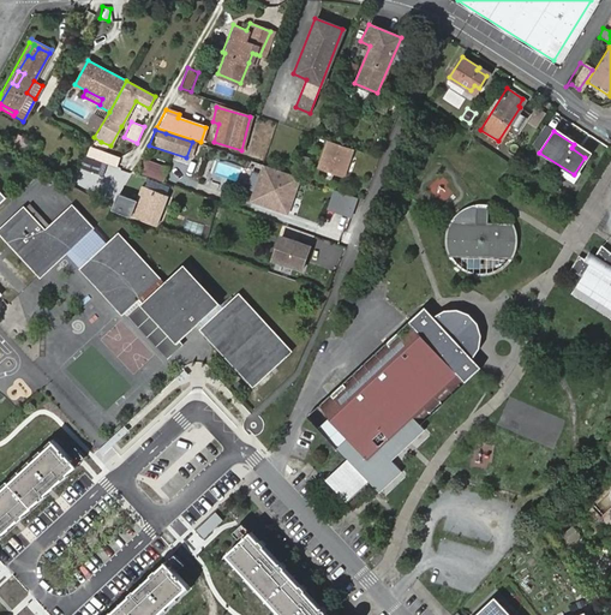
[(342,175),(351,148),(325,139),(316,167),(342,175)]
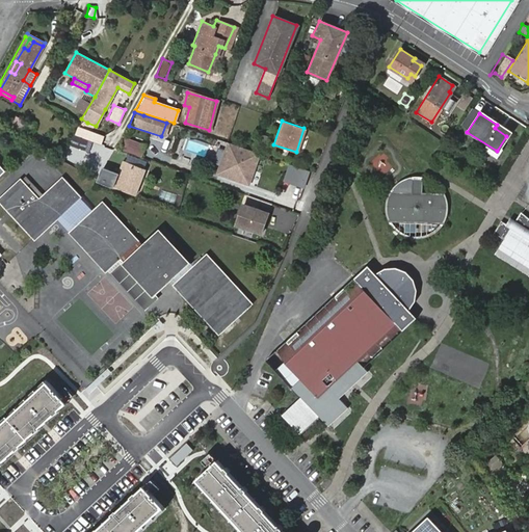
[(509,133),(497,125),(495,128),(506,136),(509,133)]
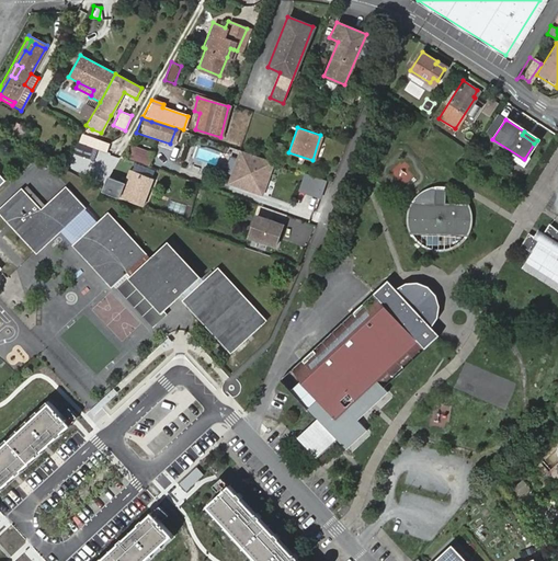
[(112,169),(116,158),(106,155),(110,142),(80,134),(72,156),(112,169)]
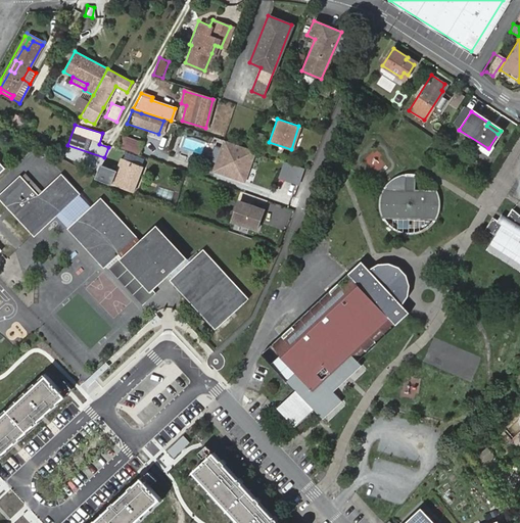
[(260,140),(262,134),(252,131),(250,137),(260,140)]
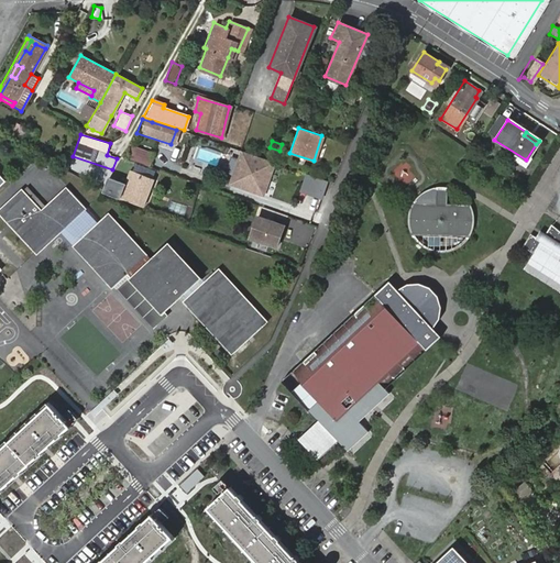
[(145,166),(150,153),(128,145),(123,158),(145,166)]
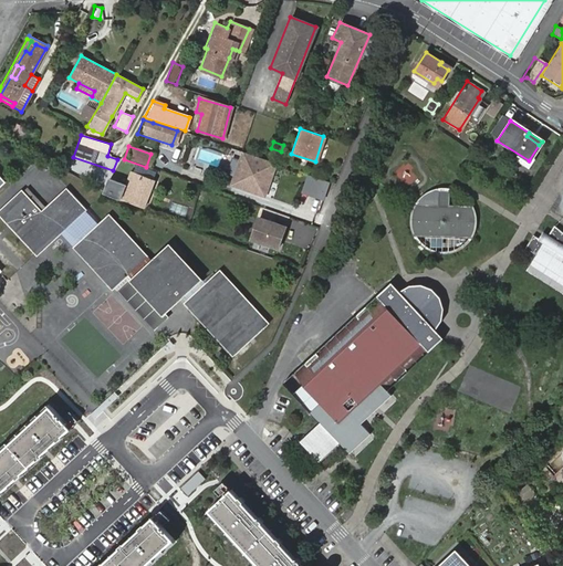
[(272,163),(239,152),(237,160),(239,161),(235,176),(231,175),(229,182),(261,194),(264,184),(262,182),(263,179),(266,179),(272,163)]
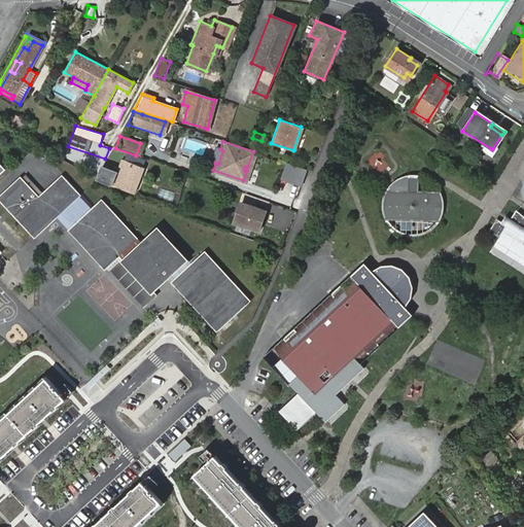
[(59,157),(70,165),(75,156),(63,149),(59,157)]
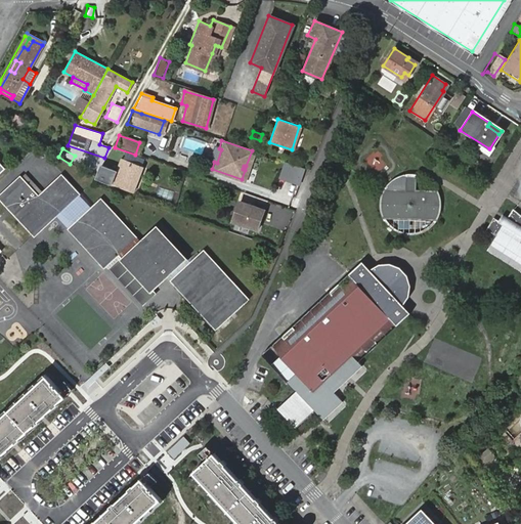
[(121,160),(116,171),(100,165),(95,178),(132,191),(141,167),(121,160)]
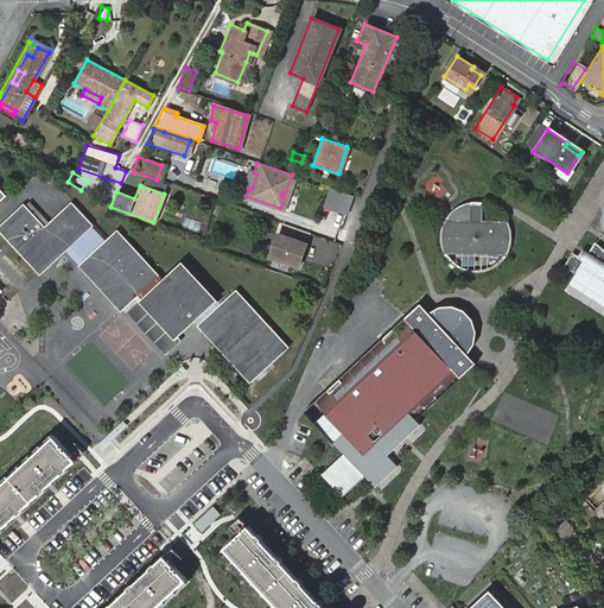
[(329,187),(322,206),(347,215),(354,196),(329,187)]
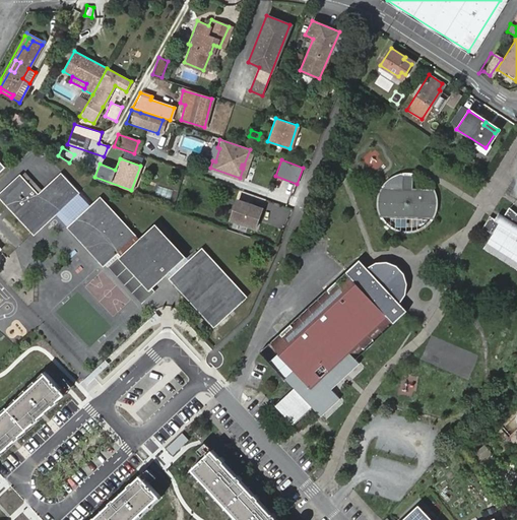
[(435,202),(434,195),(434,193),(431,188),(427,183),(422,179),(416,176),(412,174),(408,174),(404,173),(399,174),(393,175),(390,177),(386,180),(383,182),(379,187),(376,193),(375,197),(374,203),(375,209),(376,214),(379,219),(383,224),(387,229),(391,231),(397,234),(401,234),(405,234),(411,234),(419,231),(423,228),(427,224),(431,220),(433,216),(434,212),(435,208),(435,202)]
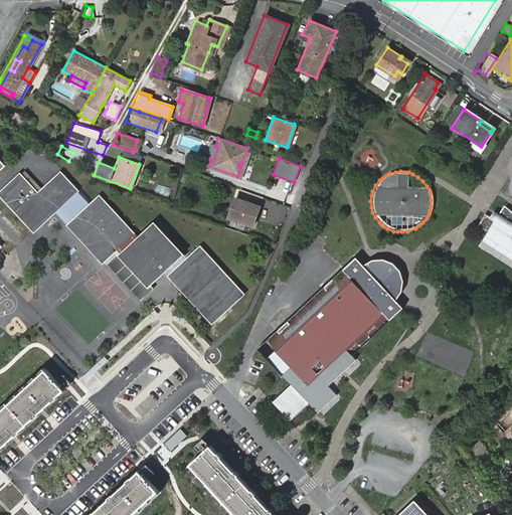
[(60,173),(37,193),(20,175),(0,193),(0,199),(30,231),(75,188),(60,173)]
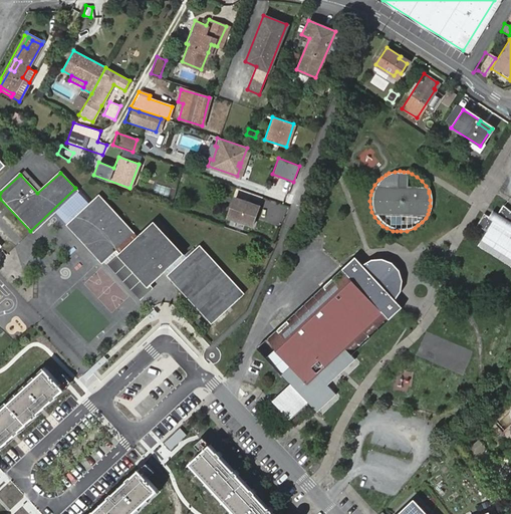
[(115,249),(132,234),(95,196),(66,223),(101,262),(115,249)]
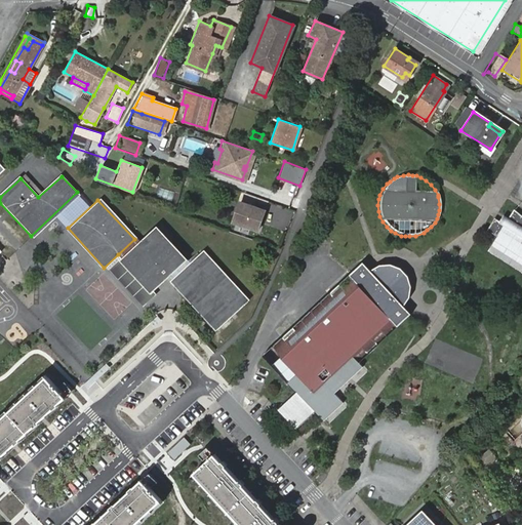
[(254,230),(262,209),(237,201),(230,220),(254,230)]
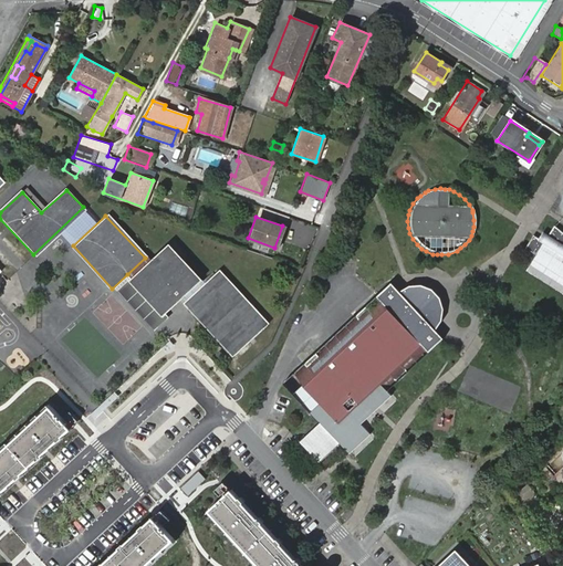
[(533,252),(527,262),(562,285),(562,240),(559,237),(554,229),(552,224),(545,236),(543,233),(539,239),(535,237),(531,233),(522,247),(533,252)]
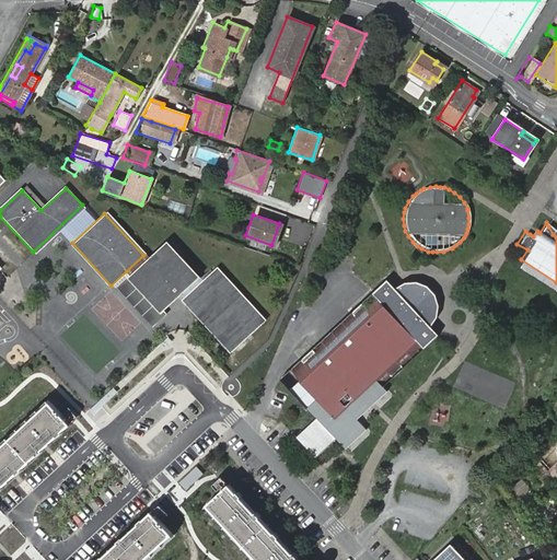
[(143,263),(161,281),(182,261),(164,243),(143,263)]
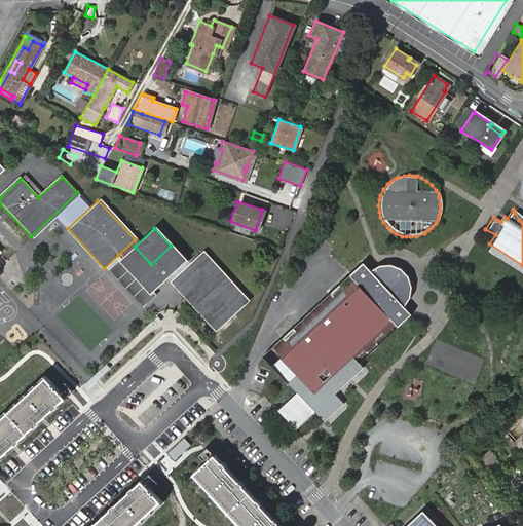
[(522,265),(489,243),(486,249),(522,272),(522,265)]
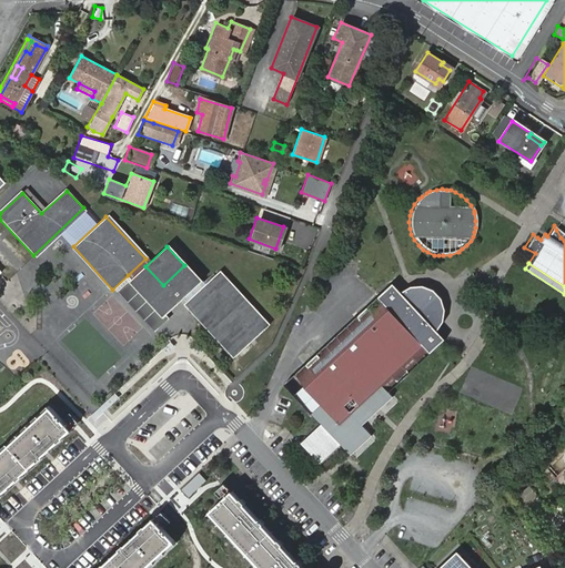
[(184,265),(163,285),(149,298),(163,315),(181,298),(199,282),(184,265)]
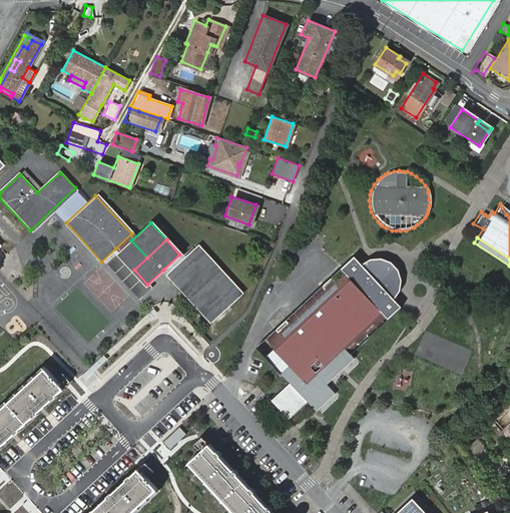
[(134,270),(147,258),(131,240),(118,252),(134,270)]
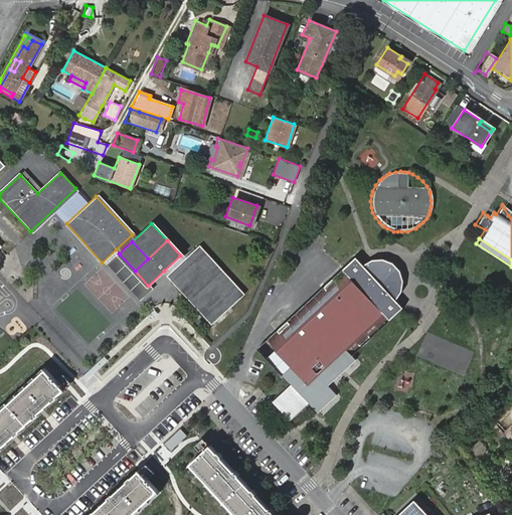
[(211,322),(240,296),(197,246),(183,259),(167,274),(211,322)]
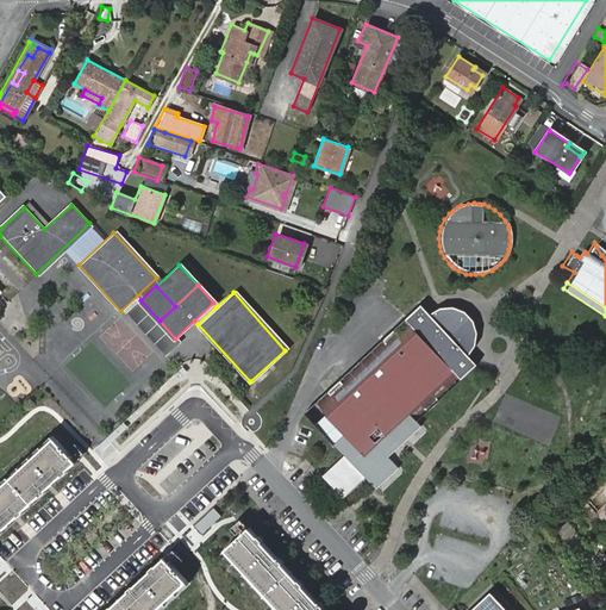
[(141,300),(137,296),(136,298),(123,309),(162,352),(175,338),(160,321),(141,300)]
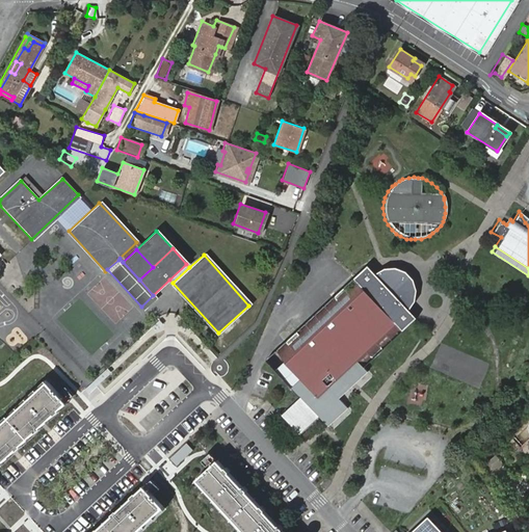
[(173,283),(189,267),(186,264),(169,280),(173,283)]
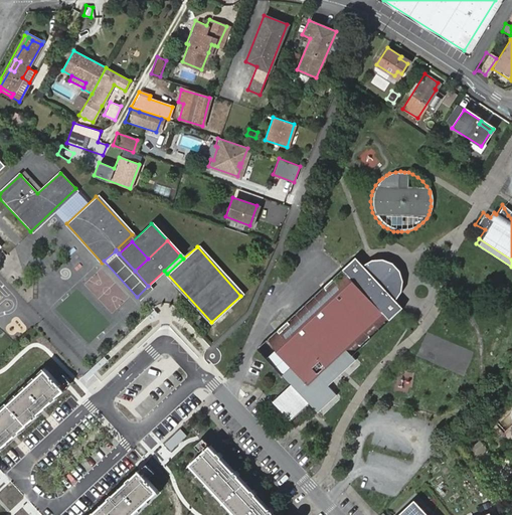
[(343,375),(355,364),(349,357),(387,321),(402,305),(397,300),(403,291),(404,282),(401,272),(395,265),(384,260),(373,261),(364,266),(358,259),(341,273),(268,344),(293,370),(284,379),(292,388),(275,405),(293,424),(311,407),(319,416),(337,399),(329,389),(343,375)]
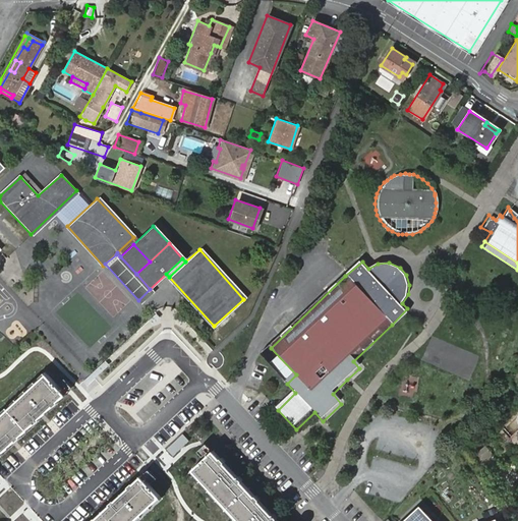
[(0,450),(62,393),(45,374),(0,415),(0,450)]
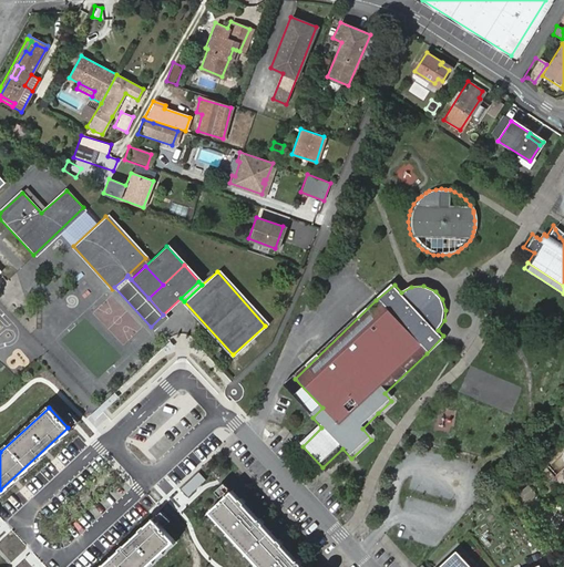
[(515,494),(524,504),(535,496),(526,485),(515,494)]
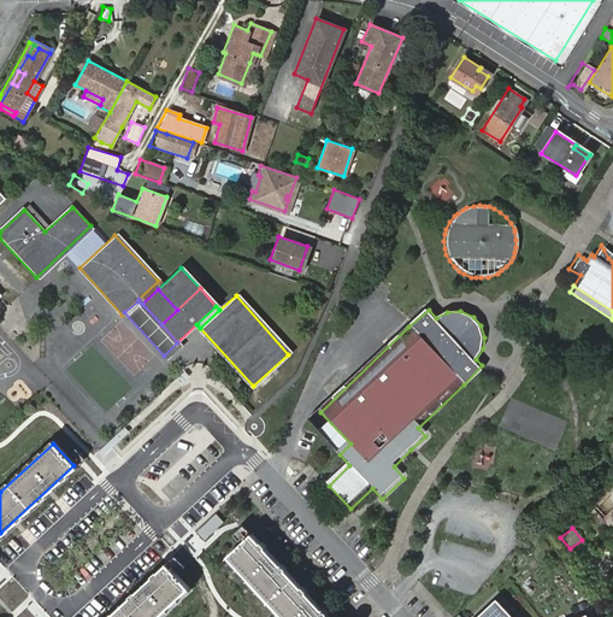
[(286,616),(326,616),(251,535),(229,554),(286,616)]
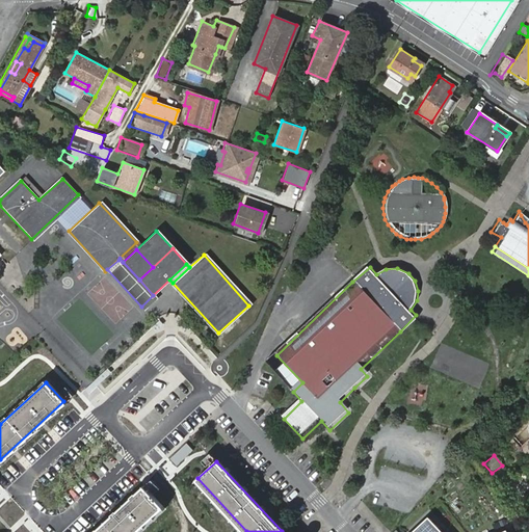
[(133,531),(161,506),(142,486),(93,531),(133,531)]
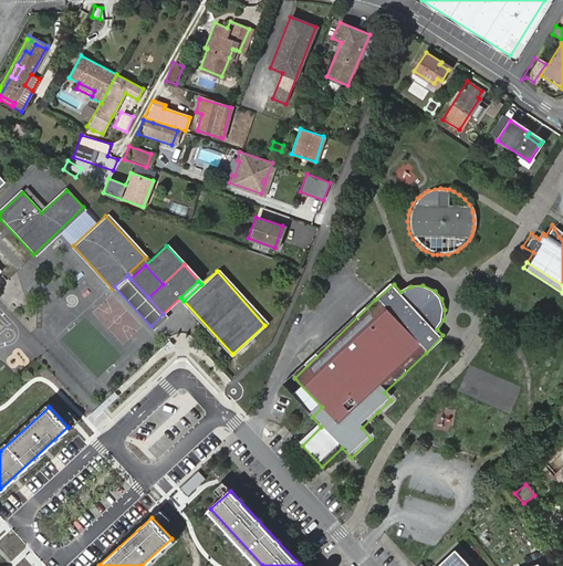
[(473,565),(455,547),(435,565),(541,565),(540,561),(527,565),(473,565)]
